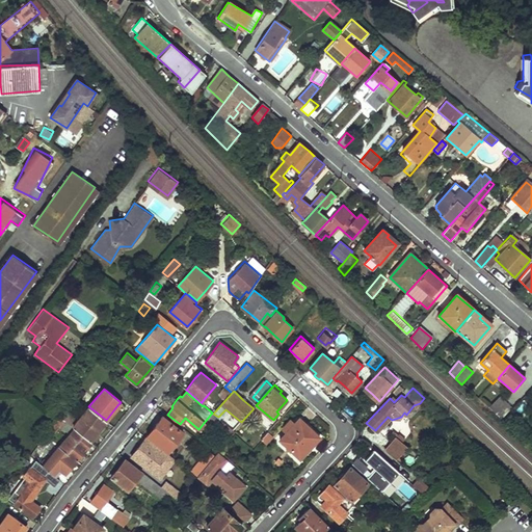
[(511,408),(500,398),(489,407),(501,419),(511,408)]
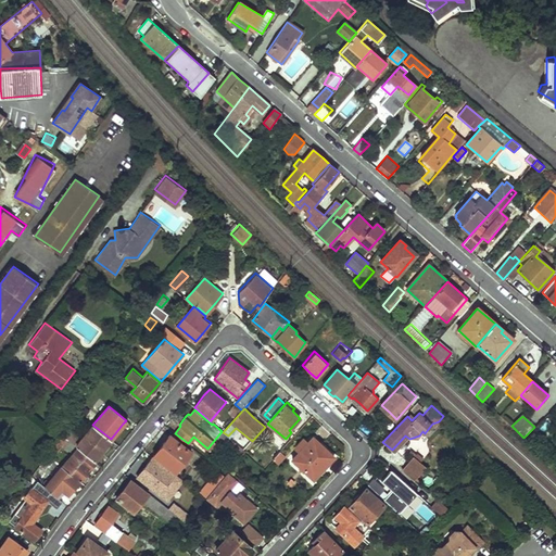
[(103,446),(111,439),(92,425),(80,439),(66,428),(62,434),(93,459),(103,446)]
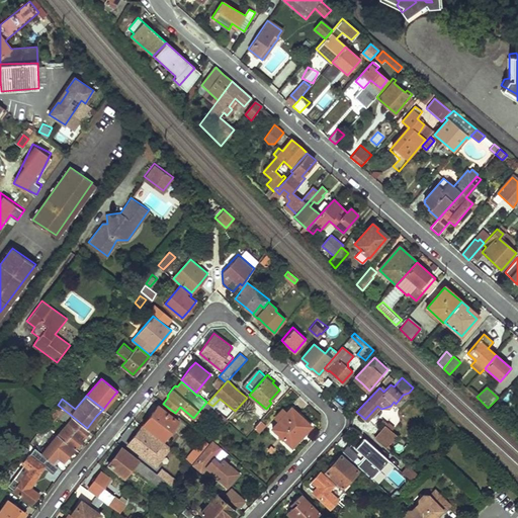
[(87,428),(58,405),(46,421),(50,425),(57,416),(66,423),(58,432),(74,446),(82,437),(89,429),(87,428)]
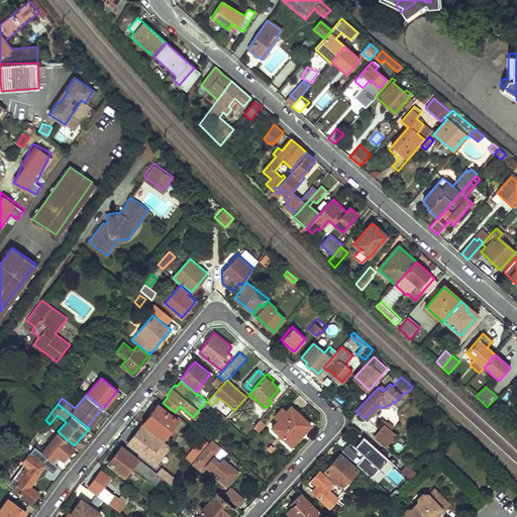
[(178,419),(158,404),(151,412),(143,422),(164,438),(178,419)]
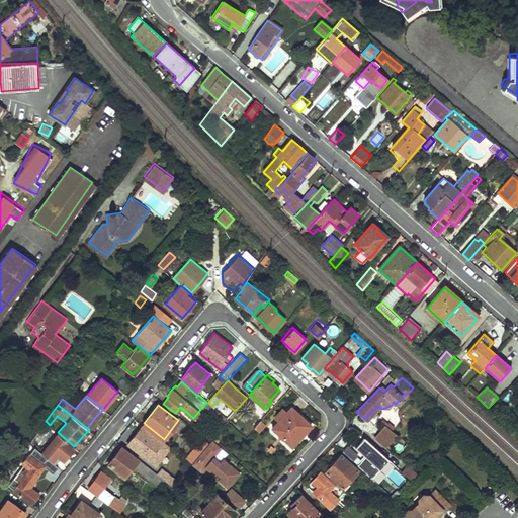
[(228,419),(214,408),(211,411),(212,412),(212,414),(224,423),(228,419)]
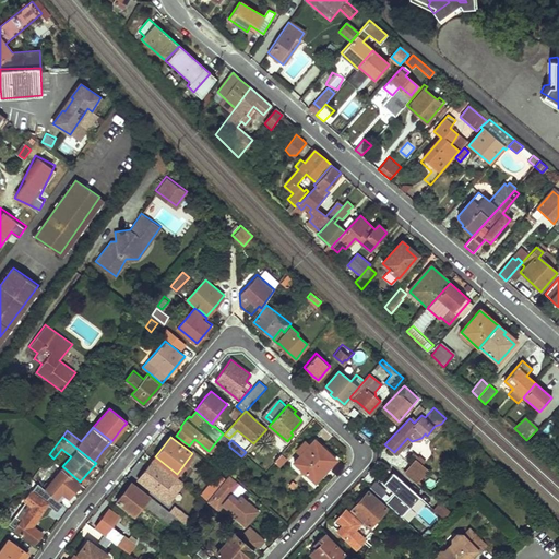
[(335,460),(314,440),(310,445),(307,441),(296,452),(300,456),(294,462),(314,482),(323,473),(335,460)]
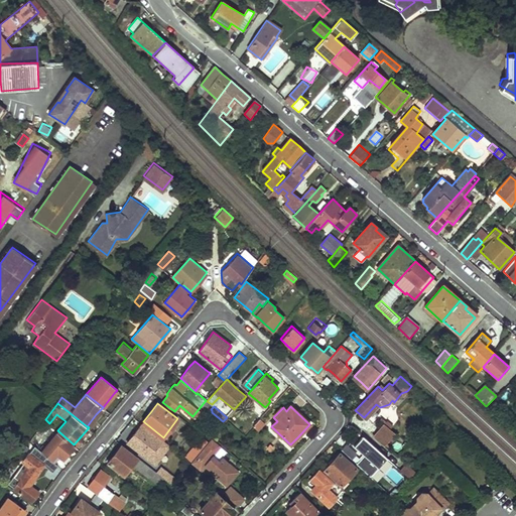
[(265,421),(261,417),(254,425),(258,429),(265,421)]
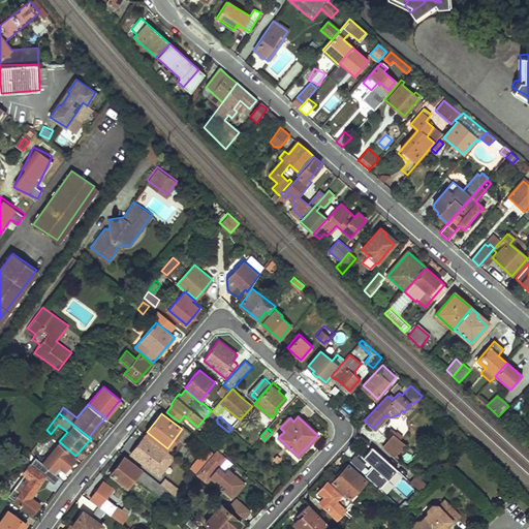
[(42,445),(51,434),(47,430),(37,441),(42,445)]
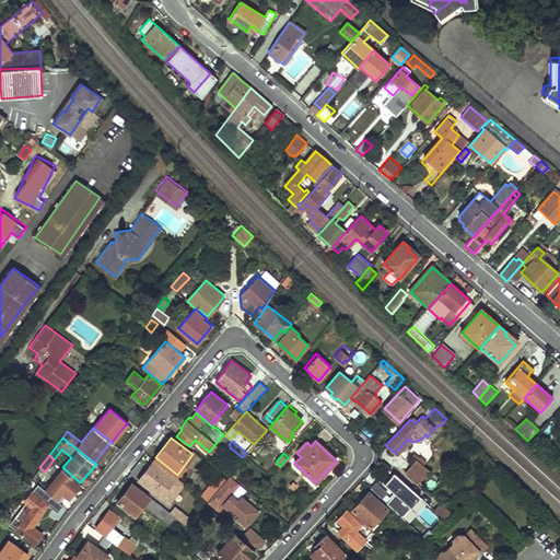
[(175,477),(153,459),(146,469),(138,479),(166,502),(168,501),(175,490),(177,492),(184,482),(176,476),(175,477)]
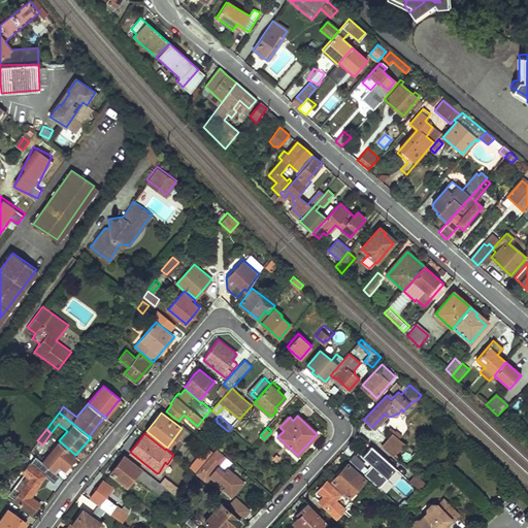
[(403,443),(393,433),(383,446),(394,456),(403,443)]
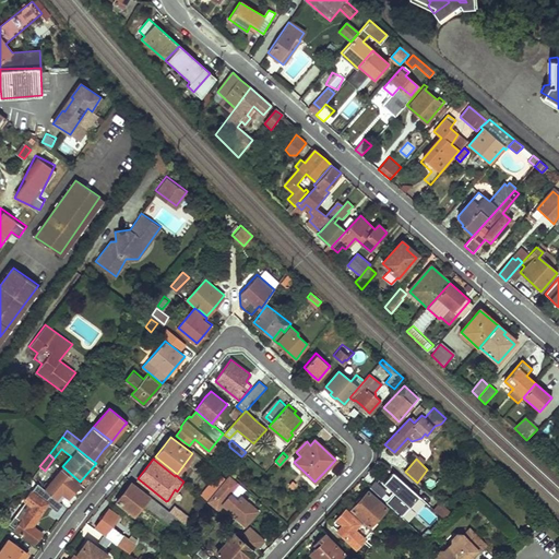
[(80,482),(62,466),(49,482),(47,480),(44,483),(46,485),(44,488),(50,494),(58,499),(63,492),(68,496),(72,491),(80,482)]
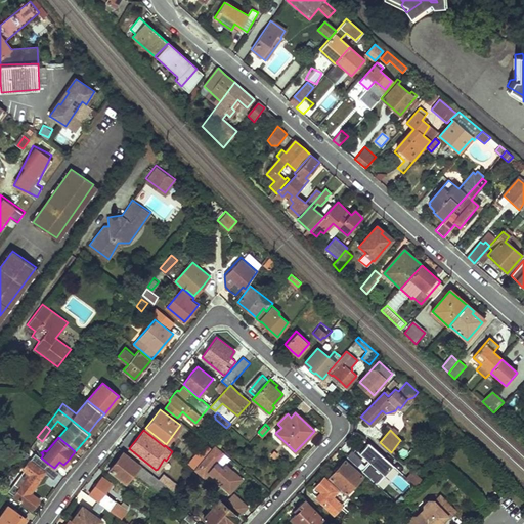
[(393,462),(367,439),(358,449),(369,460),(362,468),(377,480),(393,462)]
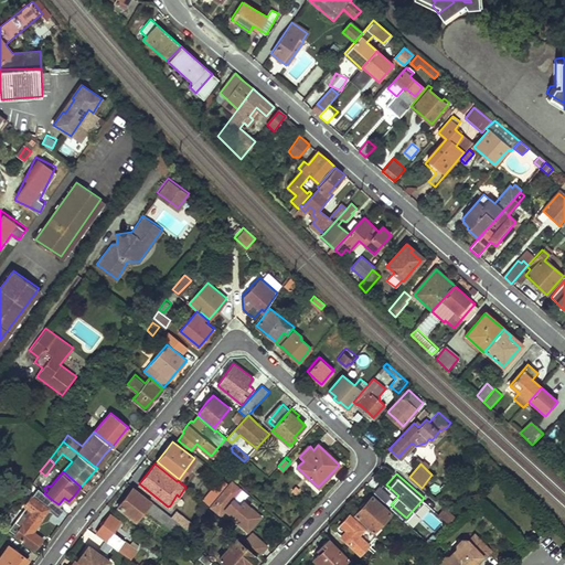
[(210,505),(227,483),(221,478),(203,501),(210,505)]
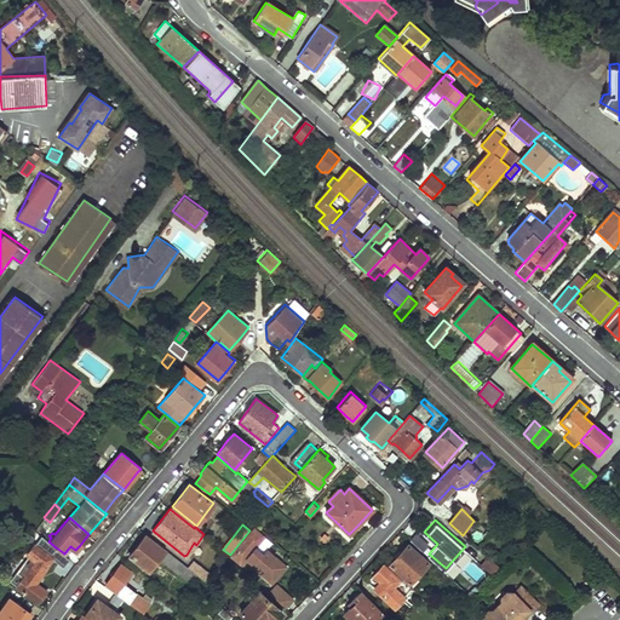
[(273,543),(254,527),(231,556),(248,570),(253,566),(273,583),(280,574),(287,567),(267,550),(273,543)]
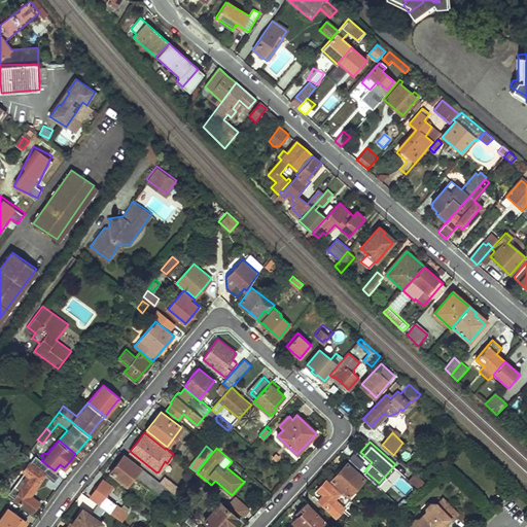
[(349,459),(360,466),(364,459),(353,453),(349,459)]
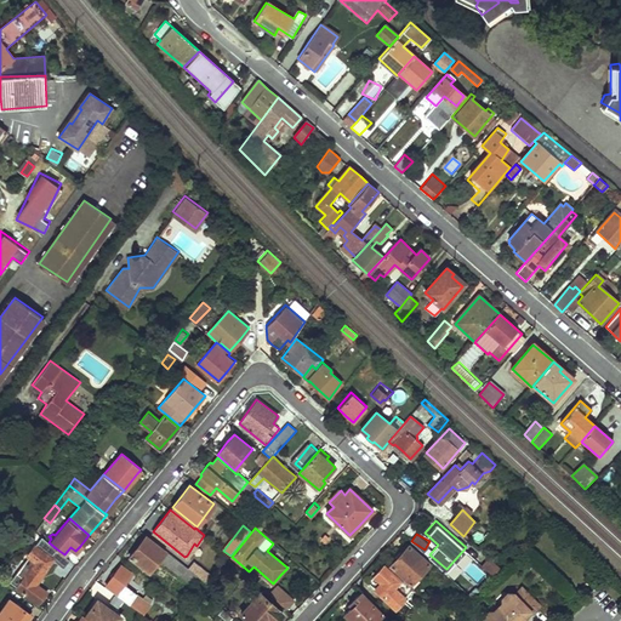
[(181,563),(144,536),(138,545),(129,557),(151,571),(155,563),(189,588),(199,576),(181,563)]
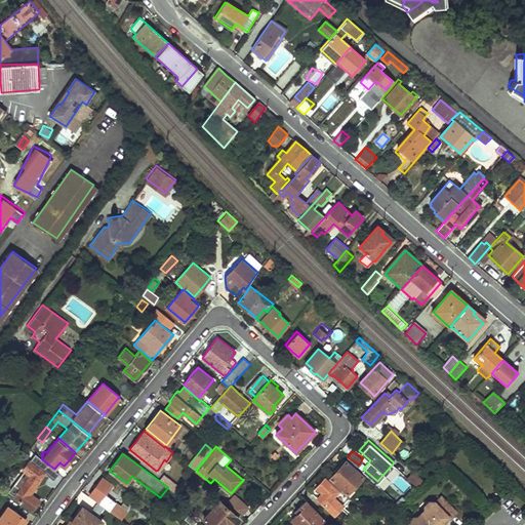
[(45,473),(29,460),(22,470),(24,470),(13,485),(18,489),(13,495),(32,509),(39,499),(30,492),(42,476),(45,473)]
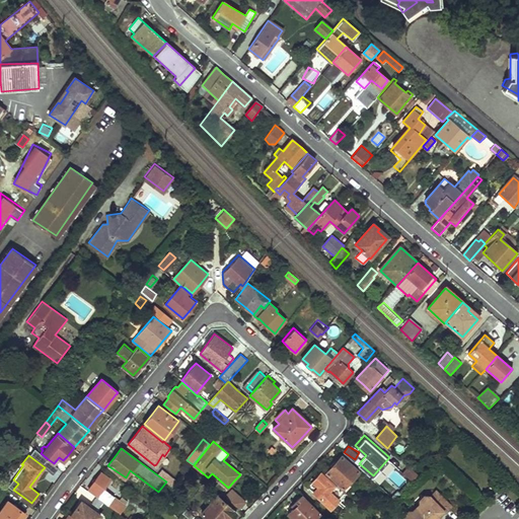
[(359,470),(342,455),(326,472),(344,488),(359,470)]
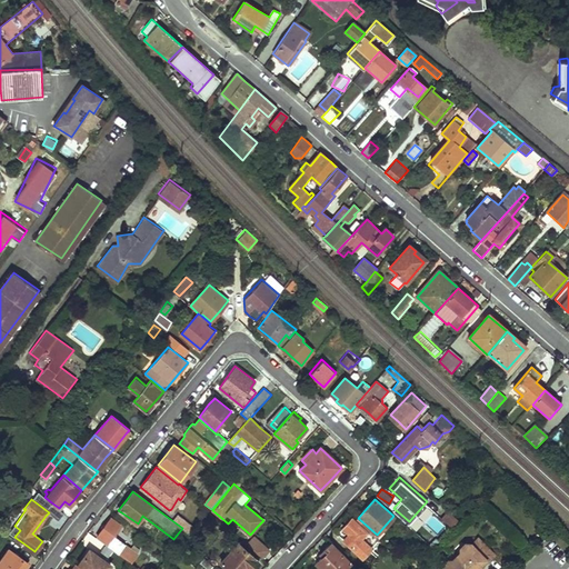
[(59,508),(51,502),(47,508),(58,518),(63,512),(59,508)]
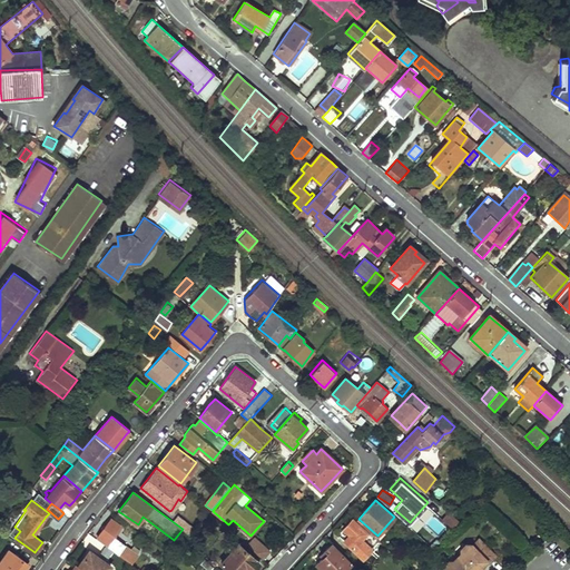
[(195,529),(172,510),(169,511),(166,517),(183,529),(189,534),(195,529)]
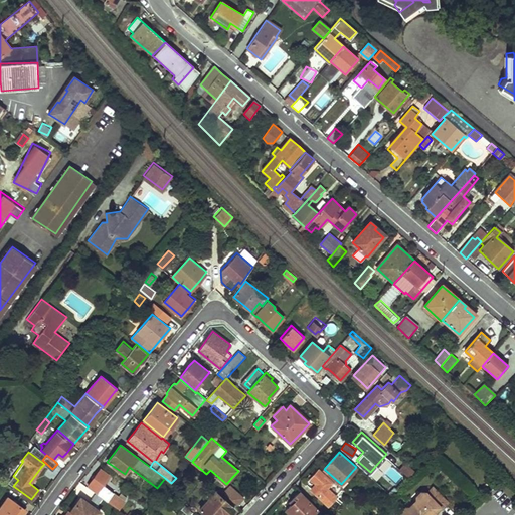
[(405,461),(399,467),(408,477),(415,471),(405,461)]
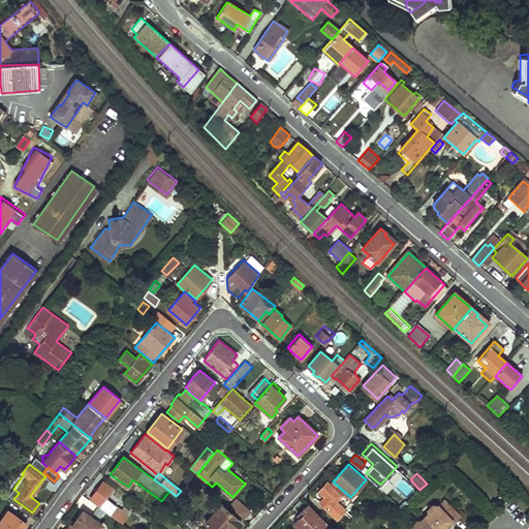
[(395,487),(409,496),(414,488),(400,479),(395,487)]
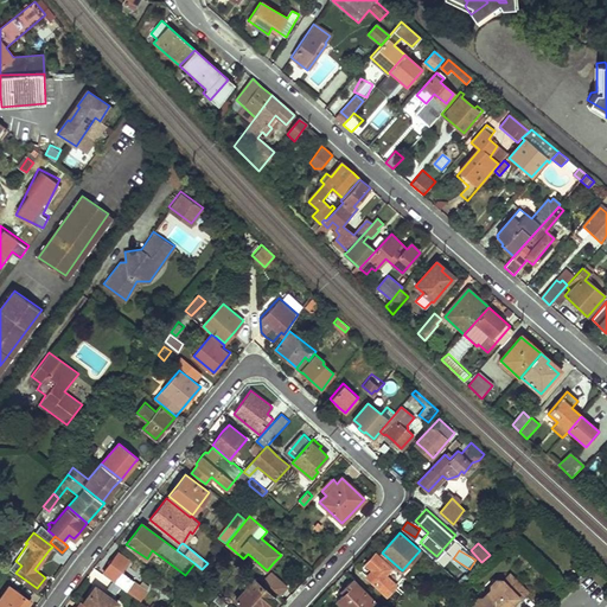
[(129,558),(117,551),(112,560),(104,570),(114,579),(112,580),(139,599),(144,593),(136,586),(135,587),(131,583),(134,577),(121,568),(129,558)]
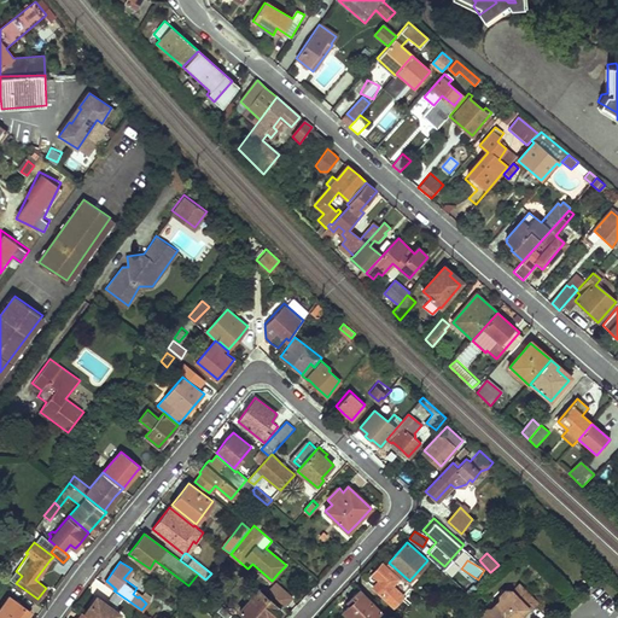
[(398,577),(383,563),(373,572),(379,579),(373,587),(395,606),(412,587),(400,575),(398,577)]
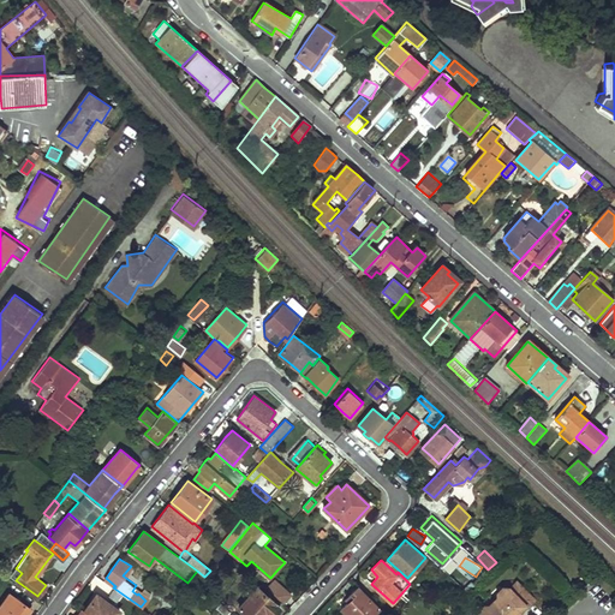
[(291,593),(276,580),(269,589),(284,603),(291,593)]
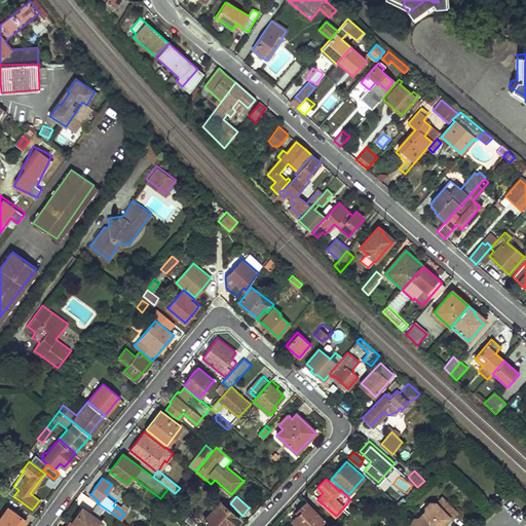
[(450,517),(456,511),(442,496),(437,502),(435,500),(430,500),(425,505),(425,510),(418,517),(414,517),(409,521),(409,525),(444,525),(446,524),(443,522),(449,516),(450,517)]
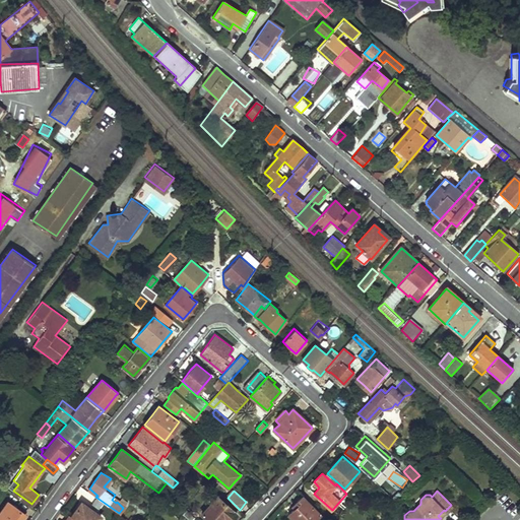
[(319,519),(324,516),(303,496),(297,506),(288,514),(295,519),(319,519)]
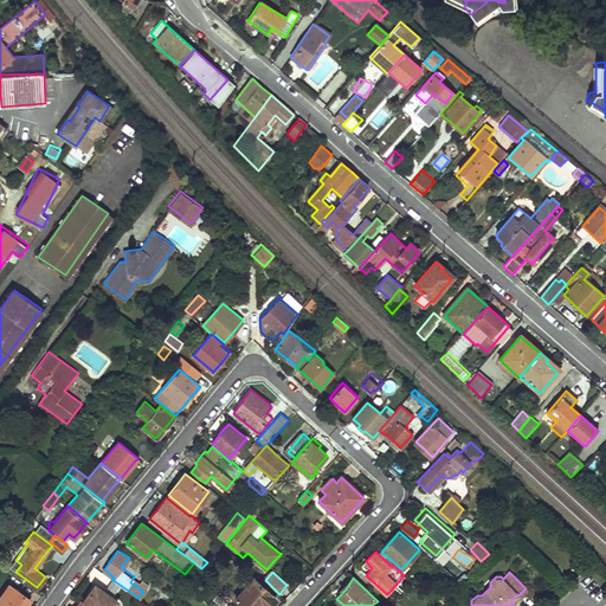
[(269,605),(276,599),(255,579),(237,599),(244,605),(269,605)]
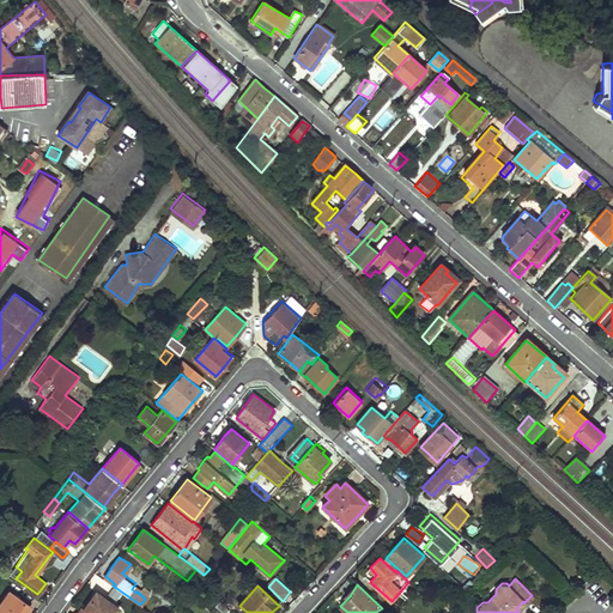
[(22,612),(28,605),(8,590),(0,600),(0,612),(22,612)]
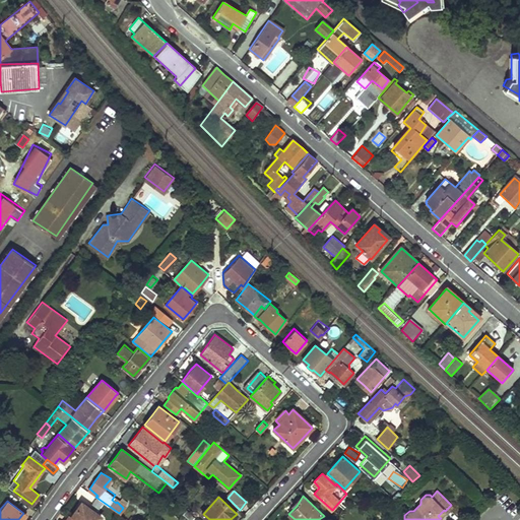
[(79,505),(71,515),(77,519),(96,519),(100,516),(80,503),(79,505)]
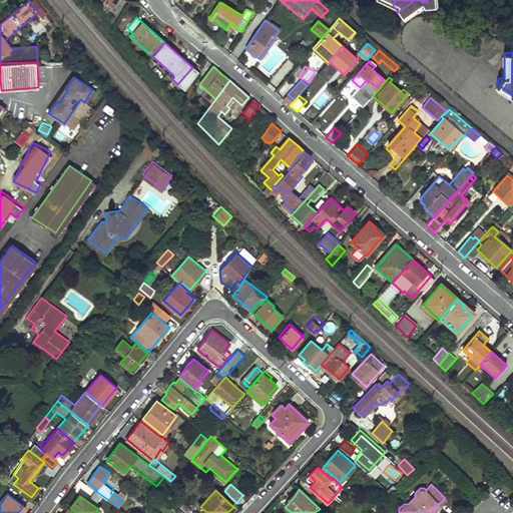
[(189,512),(192,510),(183,502),(180,506),(187,512),(189,512)]
